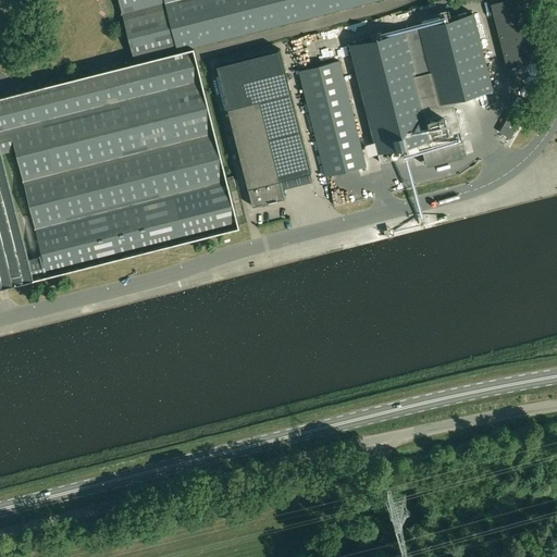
[(77,0),(100,12),(106,0),(77,0)]
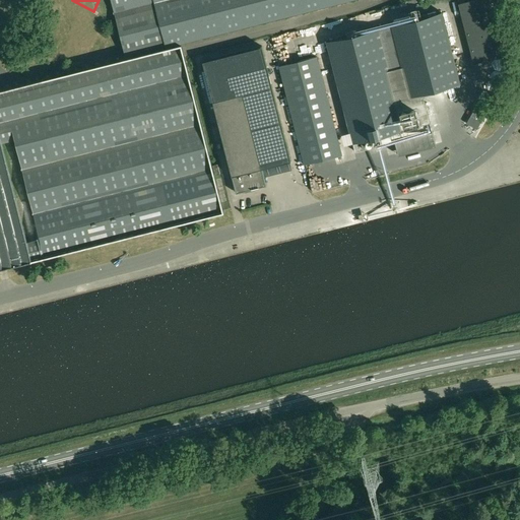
[(152,0),(111,0),(126,57),(165,47),(152,0)]
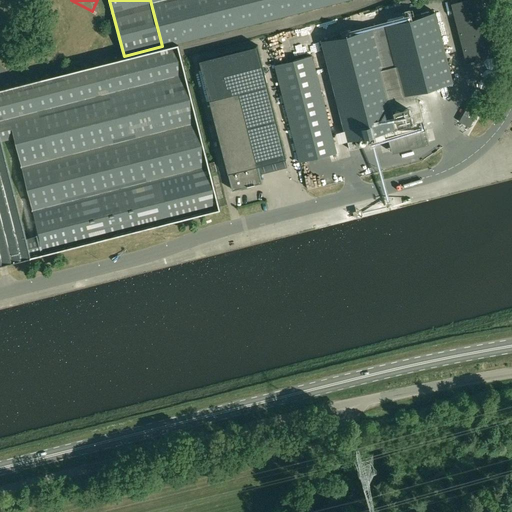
[(150,0),(162,46),(344,0),(150,0)]
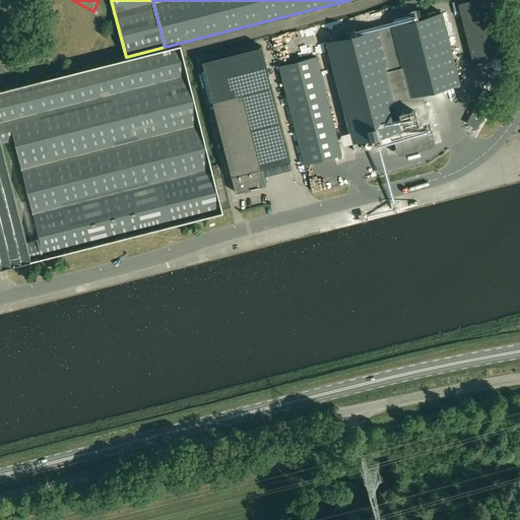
[(473,64),(504,56),(489,0),(472,0),(458,4),(473,64)]
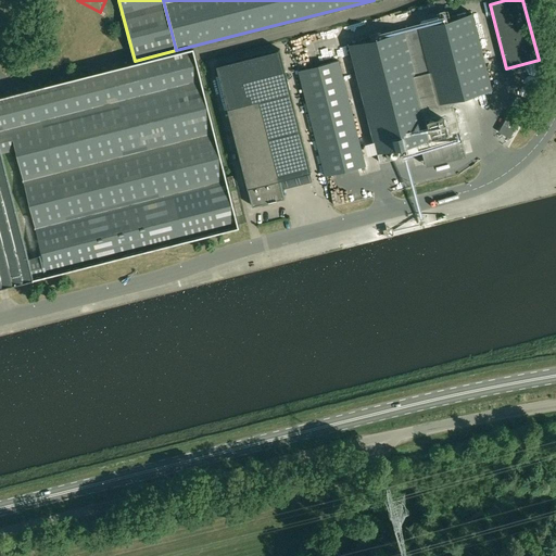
[(472,13),(350,43),(375,141),(377,152),(380,162),(421,152),(463,141),(452,100),(492,89),(483,59),(472,13)]
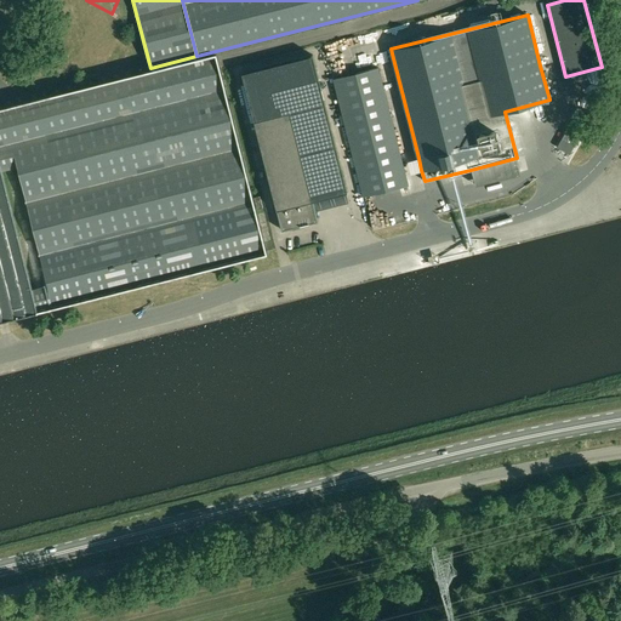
[(5,107),(55,307),(267,252),(217,53),(5,107)]
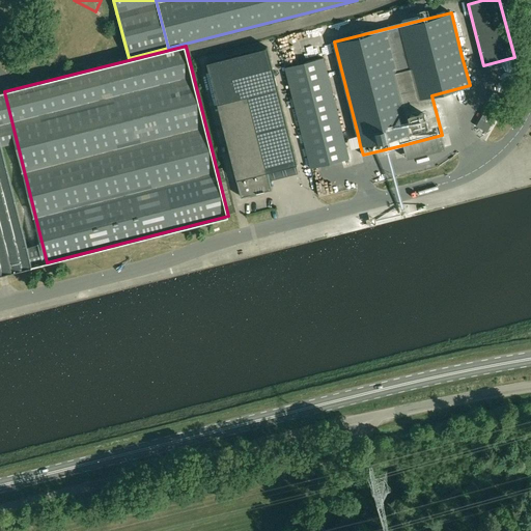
[(206,62),(241,197),(272,189),(268,171),(297,164),(268,47),(206,62)]
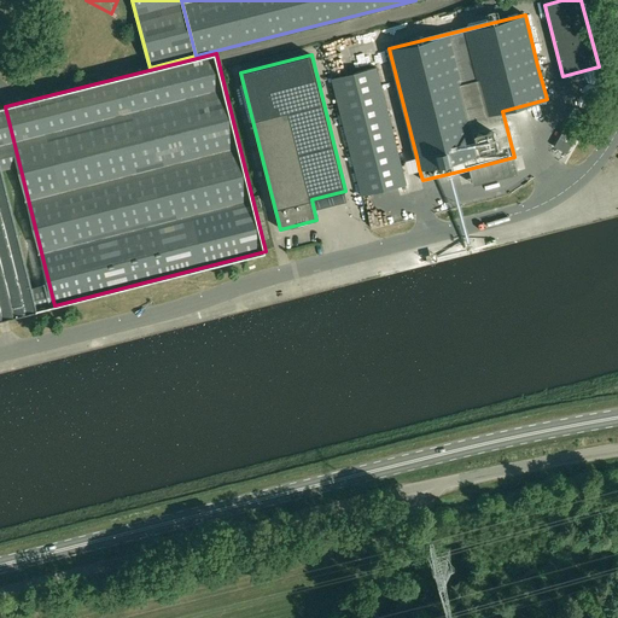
[(361,196),(407,185),(377,68),(332,79),(361,196)]
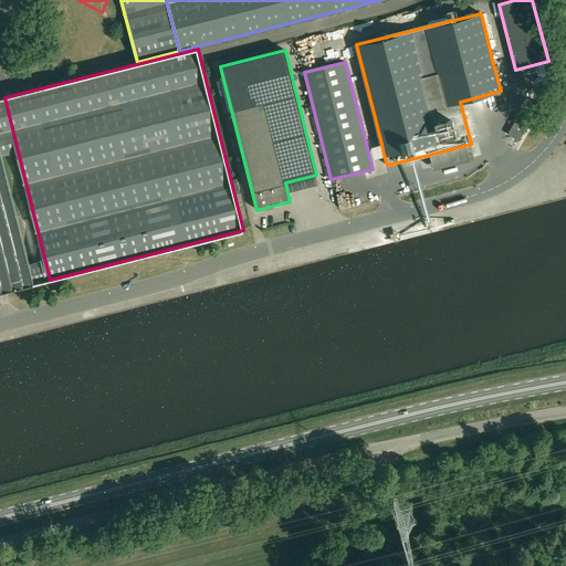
[(0,292),(46,281),(2,98),(0,98),(0,292)]
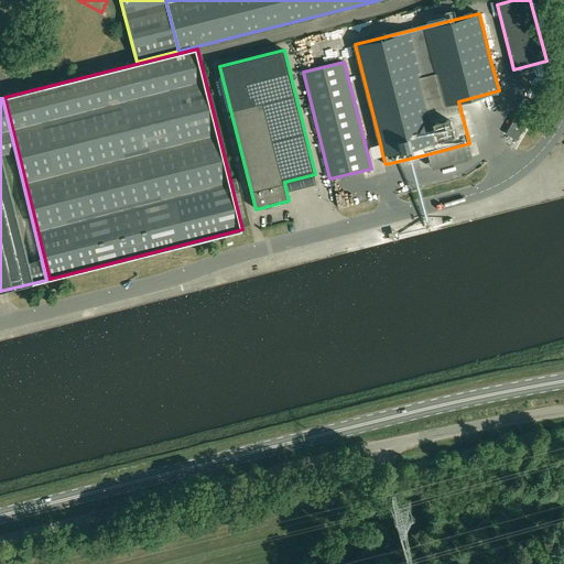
[(528,123),(517,117),(506,136),(517,142),(528,123)]
